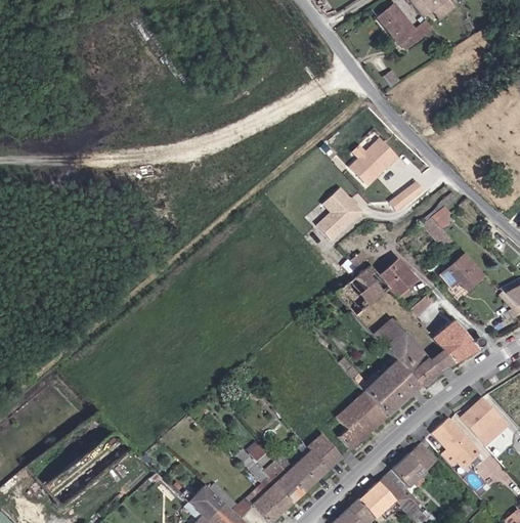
[(447,1),(446,0),(422,0),(431,12),(447,1)]
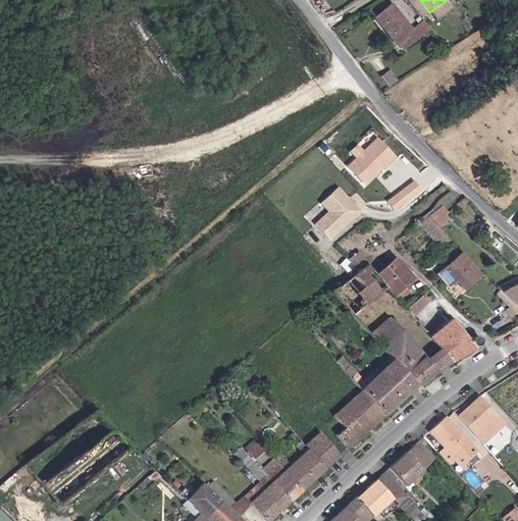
[(401,46),(419,33),(414,24),(409,29),(390,2),(377,12),(385,23),(384,24),(401,46)]
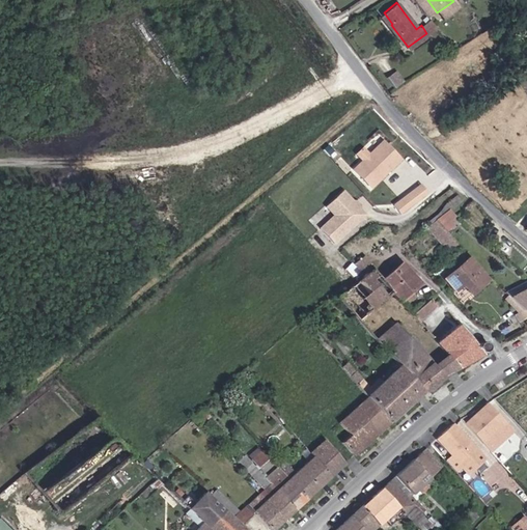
[(389,26),(391,25),(392,24),(384,12),(381,15),(389,26)]
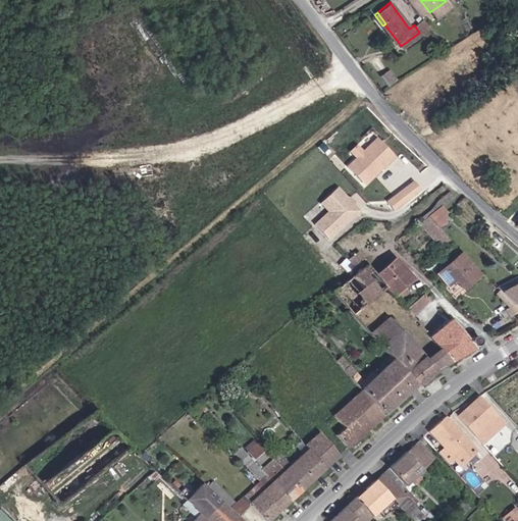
[(419,33),(426,27),(421,19),(414,24),(419,33)]
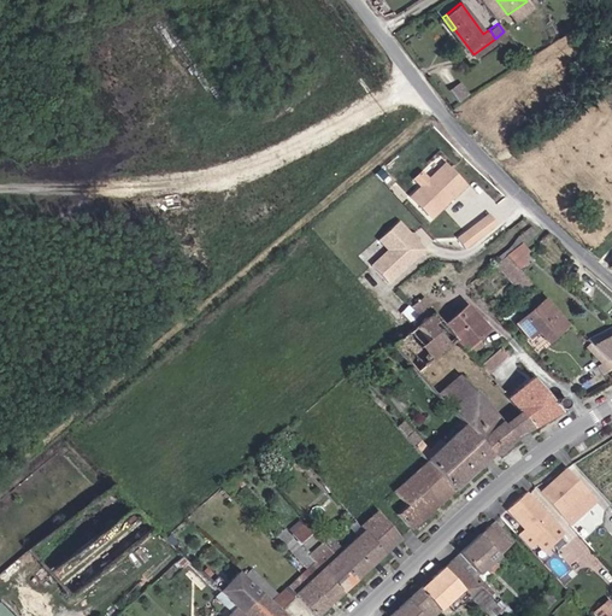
[(470,92),(460,80),(451,88),(459,100),(470,92)]
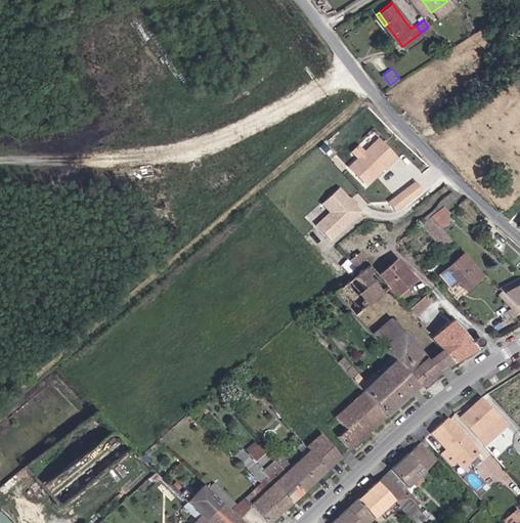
[(361,158),(353,166),(374,185),(401,156),(384,139),(372,153),(362,143),(355,151),(361,158)]
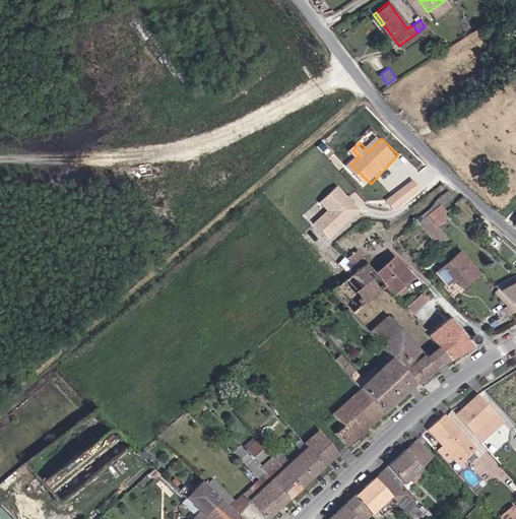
[(415,179),(389,199),(397,208),(423,188),(415,179)]
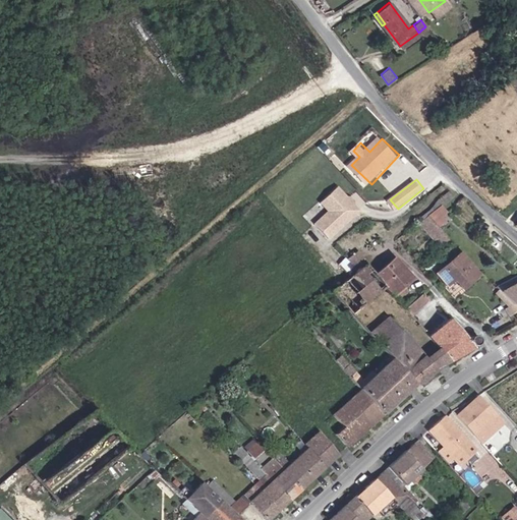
[(360,209),(355,204),(349,196),(340,186),(328,197),(334,204),(334,208),(332,210),(317,223),(330,237),(360,209)]
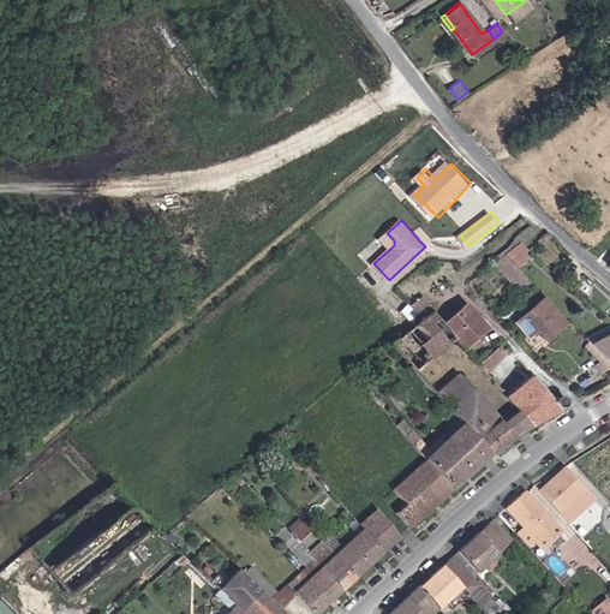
[(531,236),(539,230),(534,224),(526,230),(531,236)]
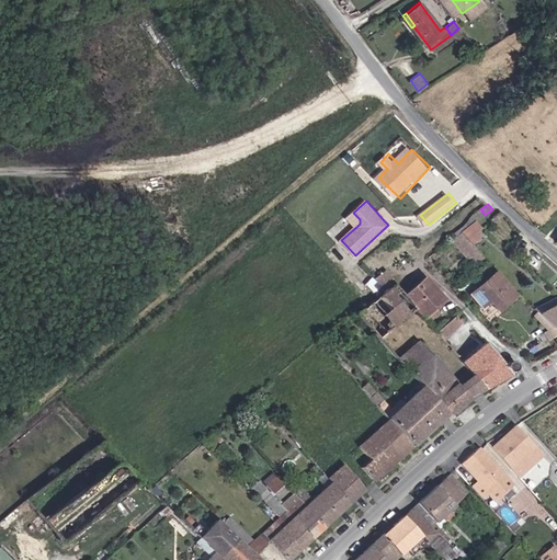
[(360,219),(353,213),(349,217),(357,226),(360,224),(360,219)]
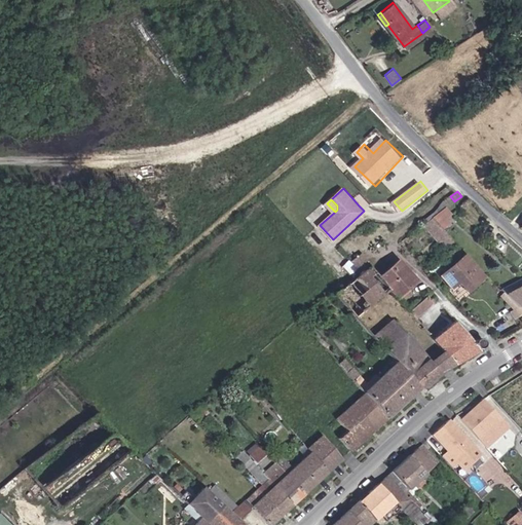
[(435,216),(443,224),(455,213),(448,207),(435,216)]
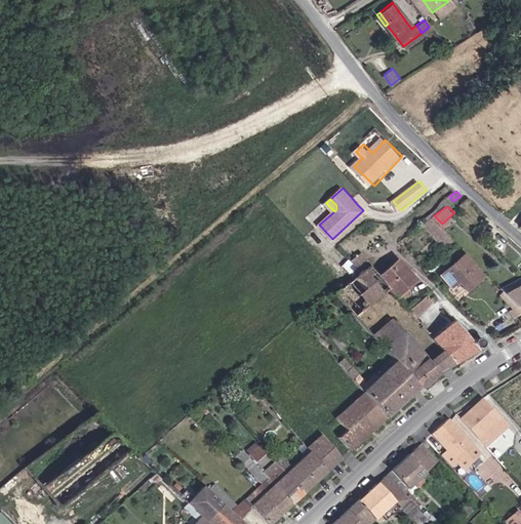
[(429,219),(452,246),(458,241),(442,224),(434,215),(429,219)]
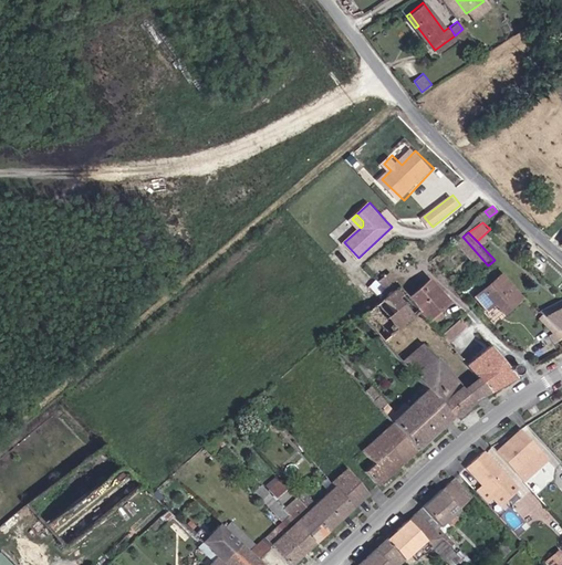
[(495,260),(488,265),(498,275),(505,270),(495,260)]
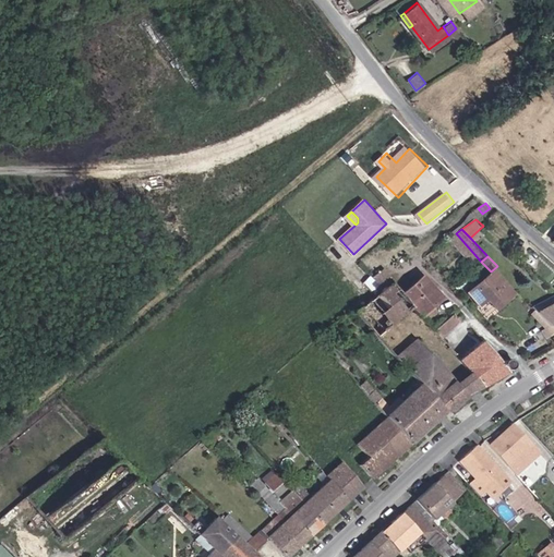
[(374,277),(386,288),(396,280),(385,268),(374,277)]
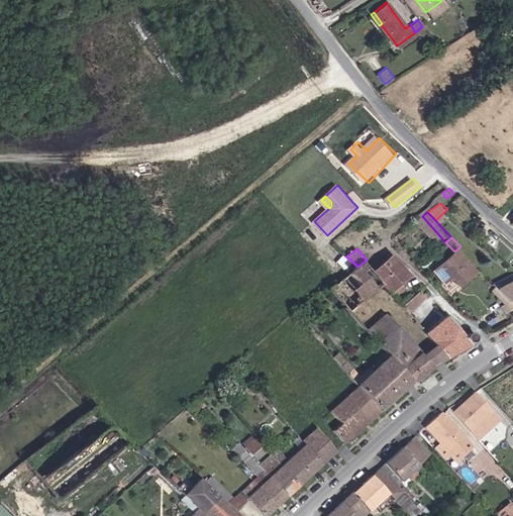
[(483,270),(464,249),(438,271),(447,282),(456,275),(465,285),(483,270)]
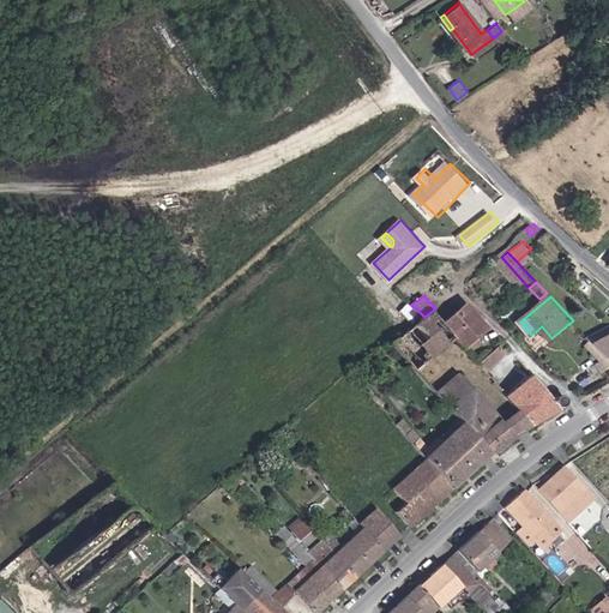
[(445,320),(458,335),(468,346),(489,325),(468,300),(445,320)]
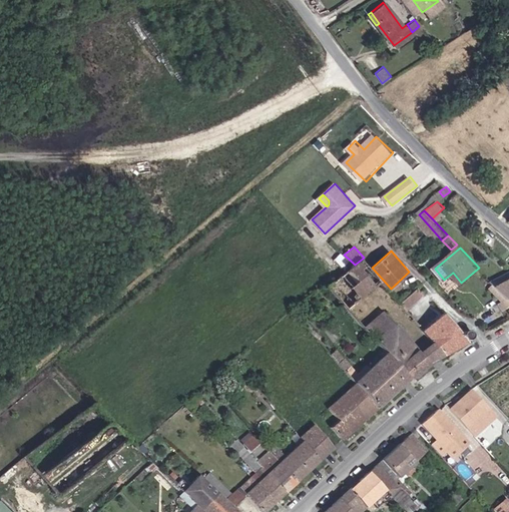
[(355,265),(339,278),(330,285),(350,308),(383,280),(372,268),(364,258),(355,265)]
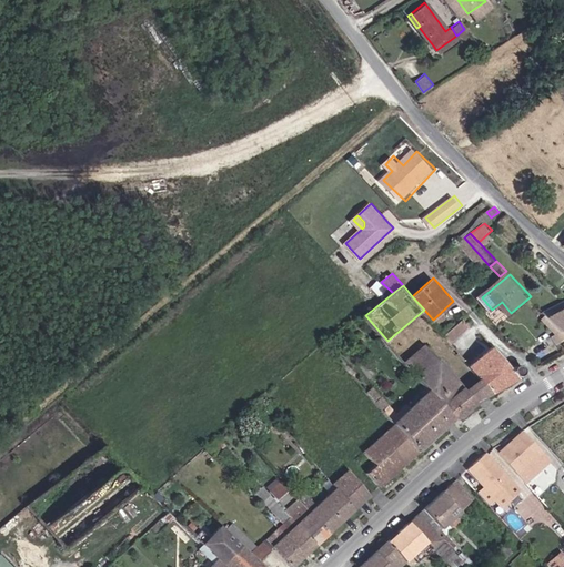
[(552,319),(563,311),(563,302),(546,312),(552,319)]
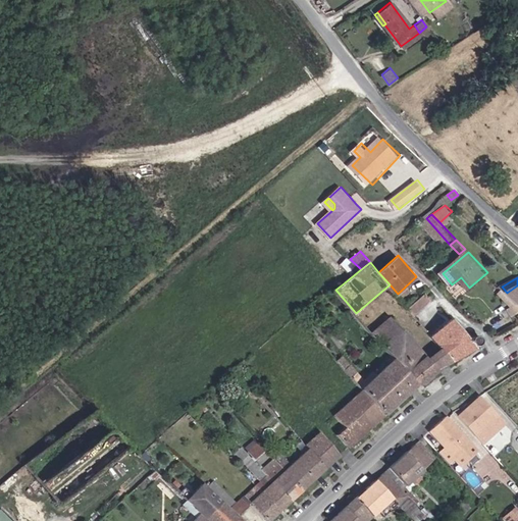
[(517,285),(507,293),(517,303),(517,285)]
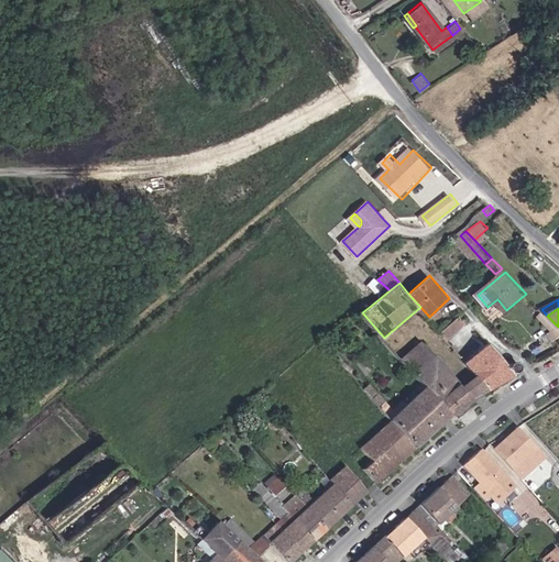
[(441,331),(448,338),(468,320),(462,313),(441,331)]
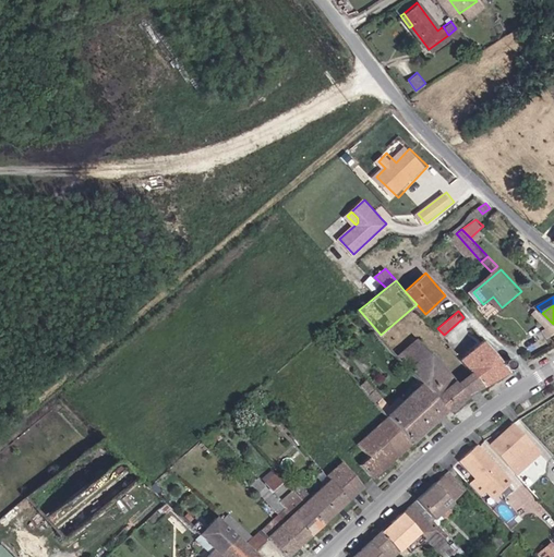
[(423,383),(447,411),(468,397),(458,385),(419,339),(400,355),(423,383)]
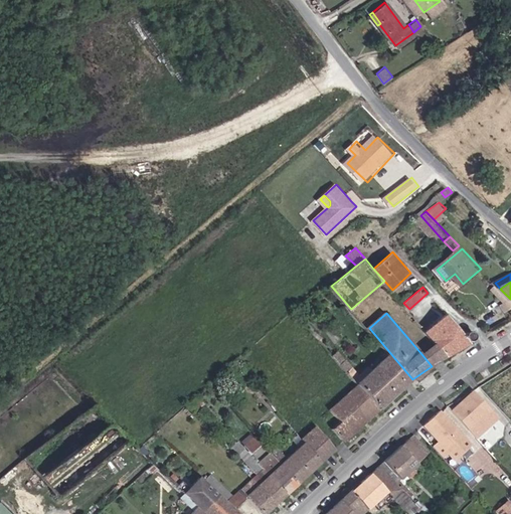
[(439,343),(449,355),(472,342),(467,336),(447,314),(428,331),(439,343)]
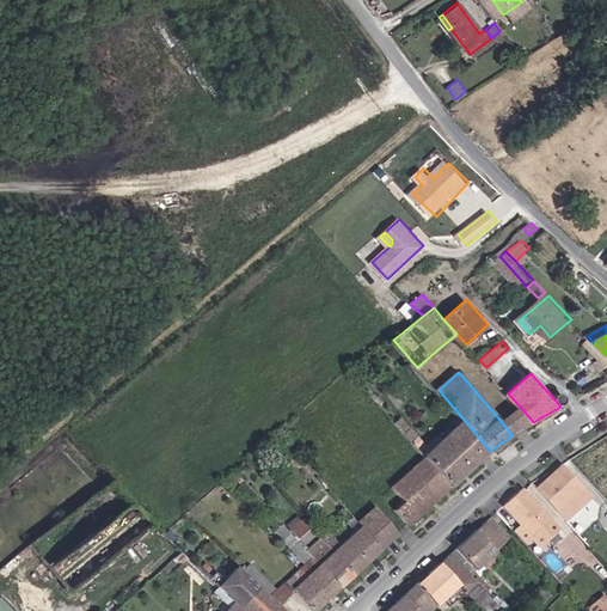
[(555,399),(560,407),(564,404),(565,401),(562,396),(557,398),(555,399)]
